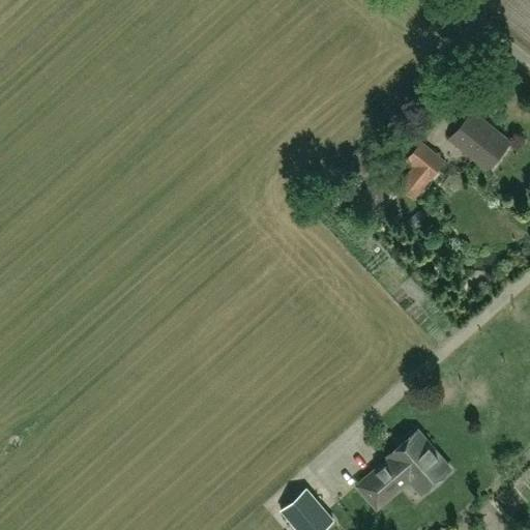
[(487,170),(509,141),(472,111),(449,140),(487,170)]
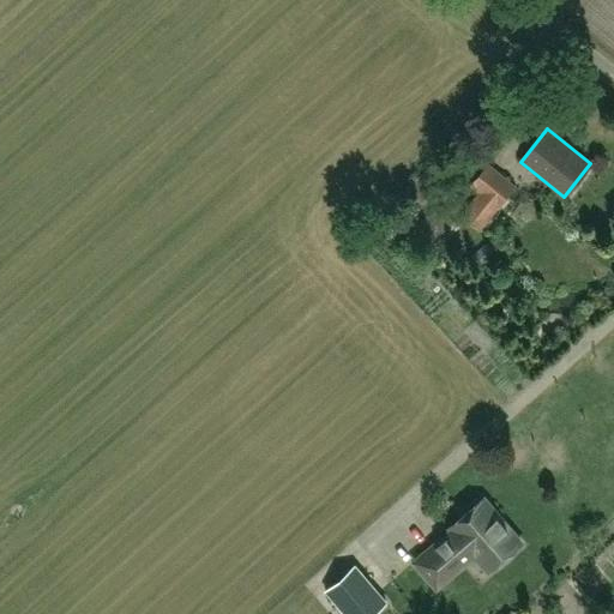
[(459,216),(480,232),(516,187),(488,163),(470,186),(477,193),(459,216)]
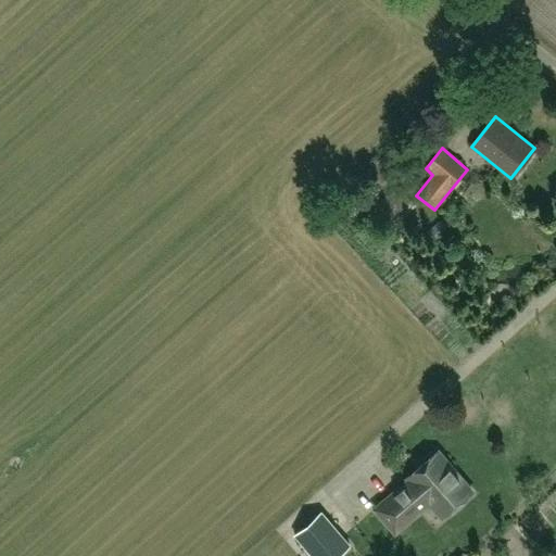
[(392,218),(412,201),(397,186),(378,203),(392,218)]
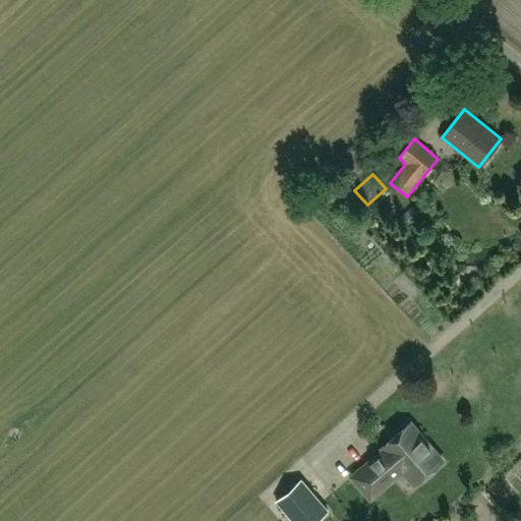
[(414,485),(421,478),(425,480),(436,471),(436,467),(443,461),(410,422),(382,447),(389,455),(383,461),(378,455),(352,477),(370,499),(403,471),(414,485)]
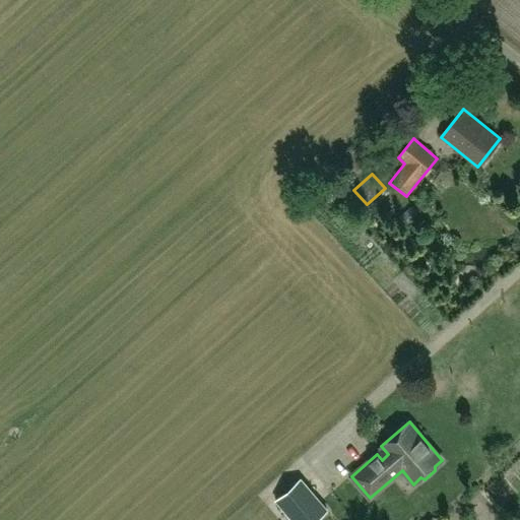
[(276,501),(293,519),(315,519),(327,510),(301,479),(276,501)]
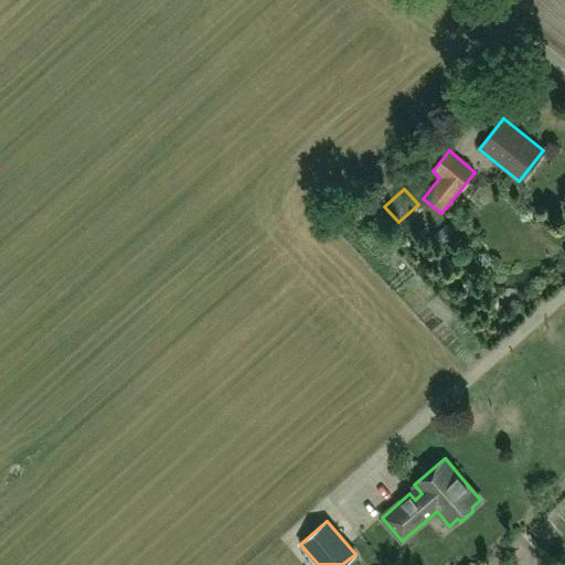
All buildings are outlined.
